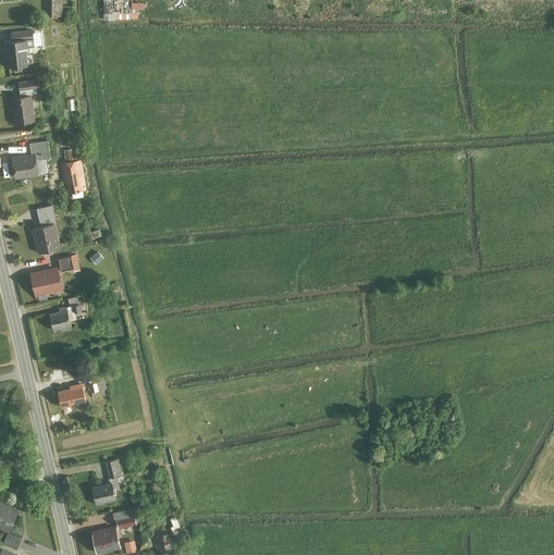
[(61,0),(42,0),(44,5),(47,7),(47,16),(61,16),(61,0)]
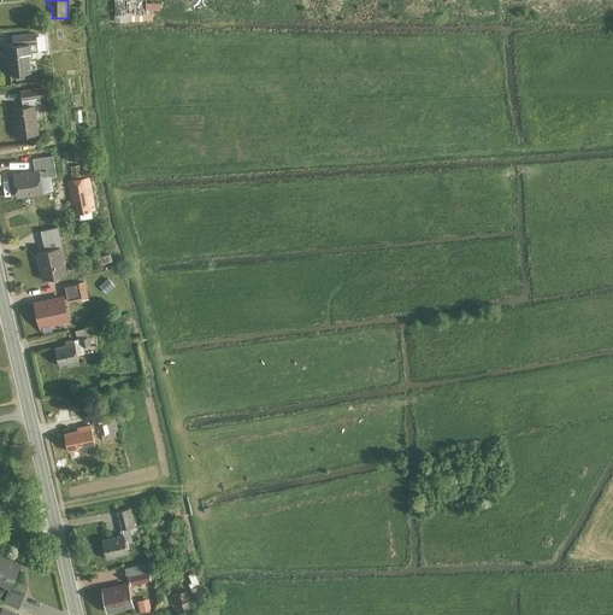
[(113,0),(115,22),(153,22),(153,10),(160,10),(160,3),(145,4),(145,0),(113,0)]
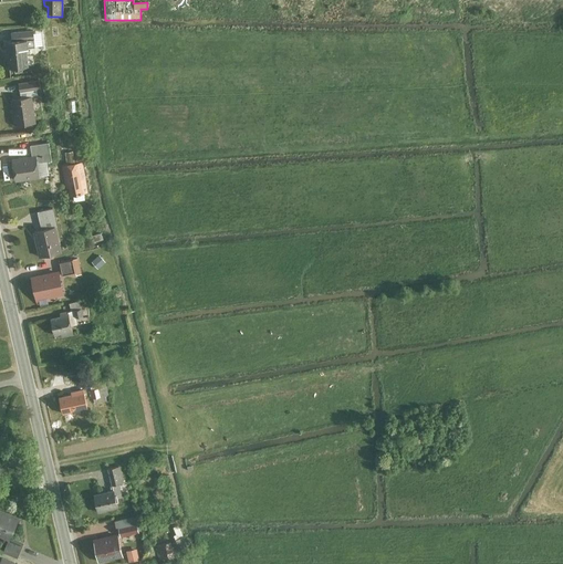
[(29,39),(6,41),(8,69),(29,66),(27,49),(30,48),(29,39)]
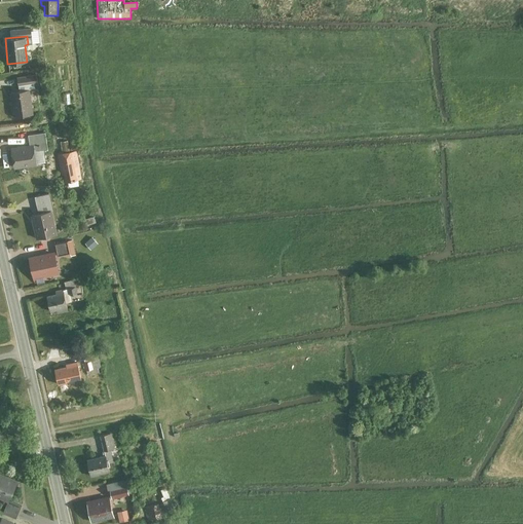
[(34,115),(30,89),(9,92),(13,118),(34,115)]
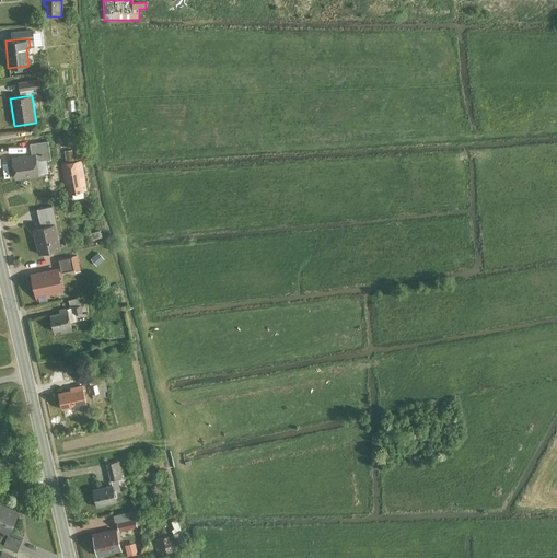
[(49,159),(47,141),(28,143),(31,155),(11,158),(14,181),(39,177),(37,161),(49,159)]
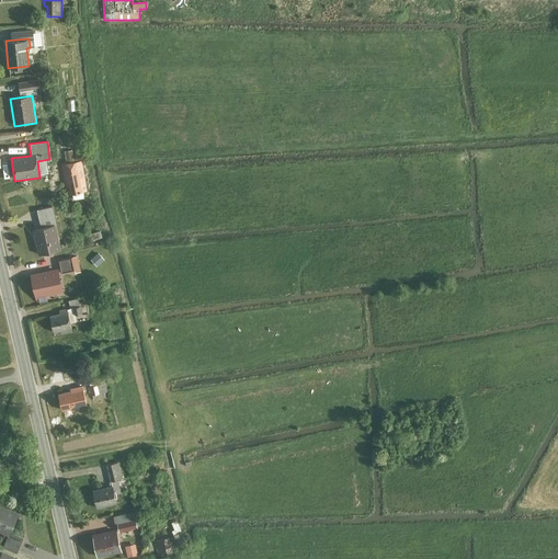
[(87,193),(80,162),(59,166),(66,196),(87,193)]
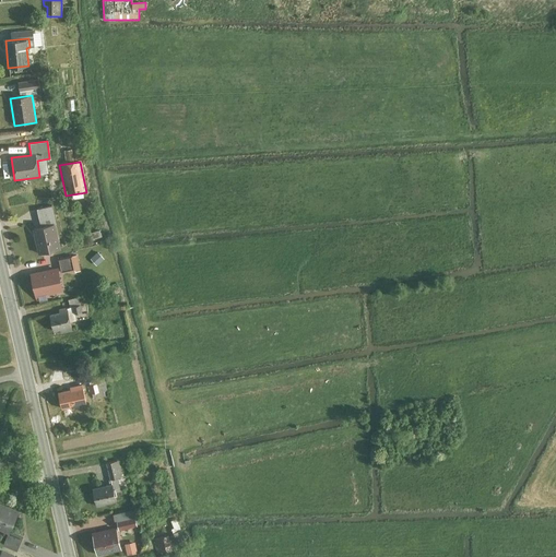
[(61,249),(55,224),(33,229),(38,255),(61,249)]
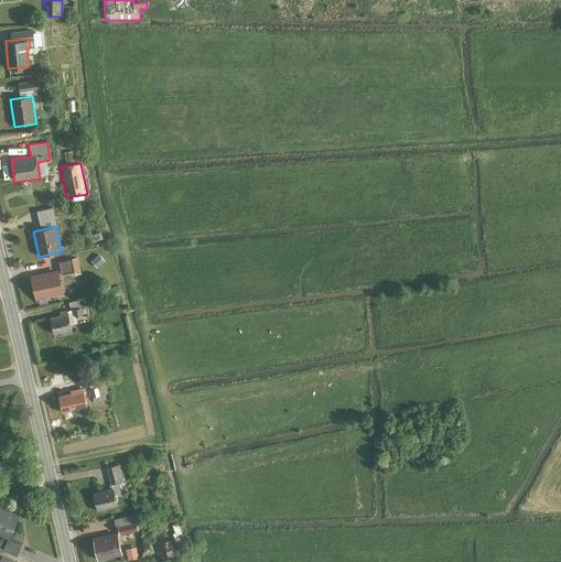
[(95,269),(105,265),(100,256),(90,260),(95,269)]
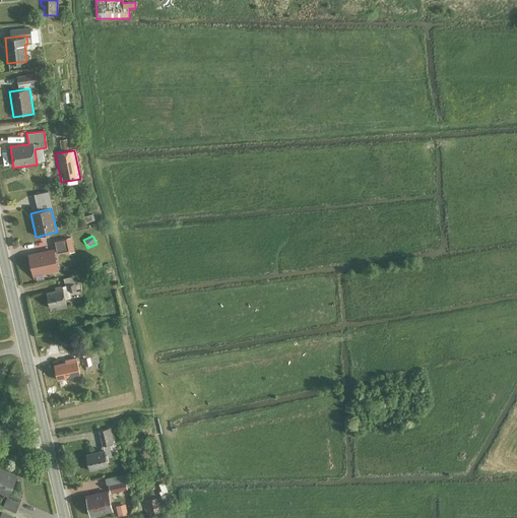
[(54,243),(59,256),(75,250),(70,237),(54,243)]
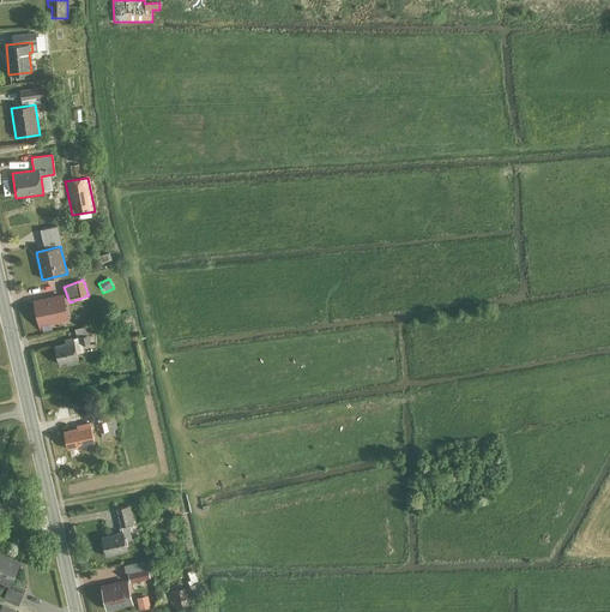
[(70,319),(64,293),(32,300),(38,327),(70,319)]
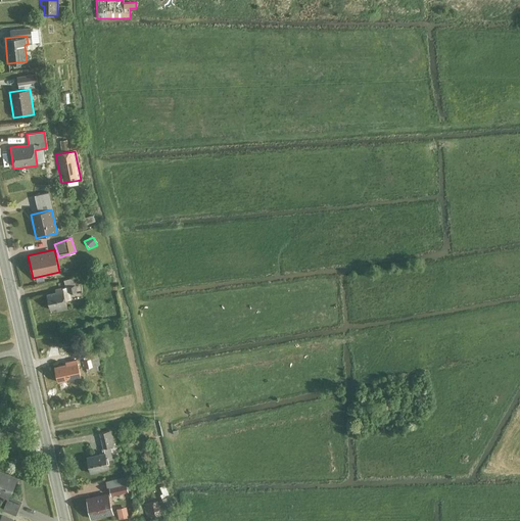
[(66,309),(62,287),(54,289),(55,292),(46,294),(49,310),(56,308),(56,311),(66,309)]
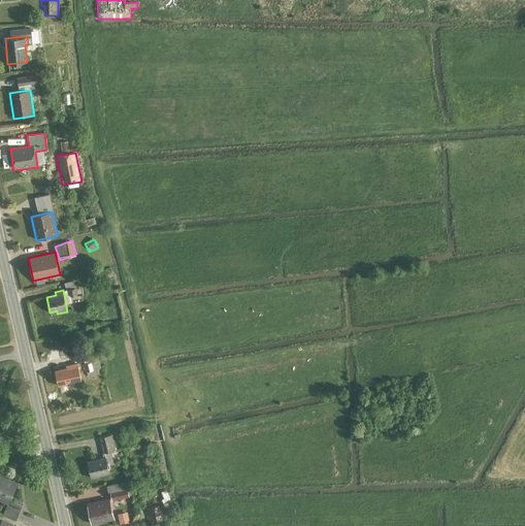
[(84,364),(87,372),(93,370),(90,362),(84,364)]
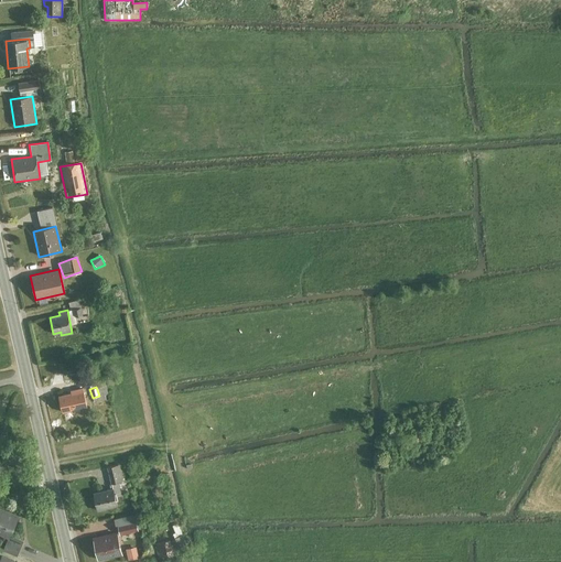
[(87,410),(82,388),(69,391),(69,393),(58,397),(63,412),(71,411),(72,413),(87,410)]
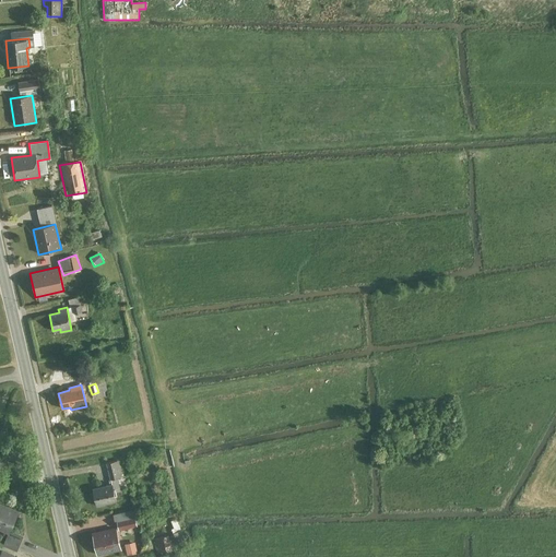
[(117,502),(113,484),(92,488),(96,507),(117,502)]
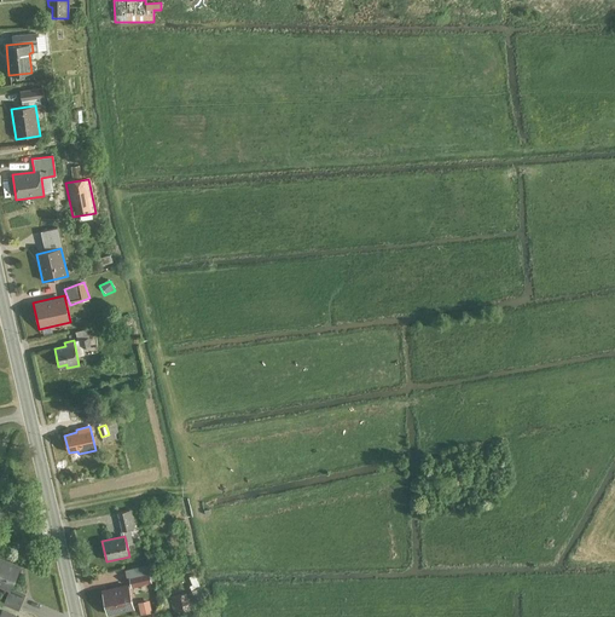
[(0,588),(10,593),(21,566),(0,557),(0,588)]
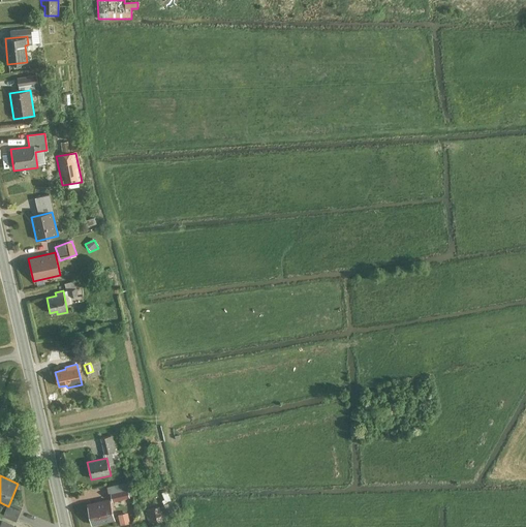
[(128,482),(109,486),(111,502),(129,499),(127,489),(129,489),(128,482)]
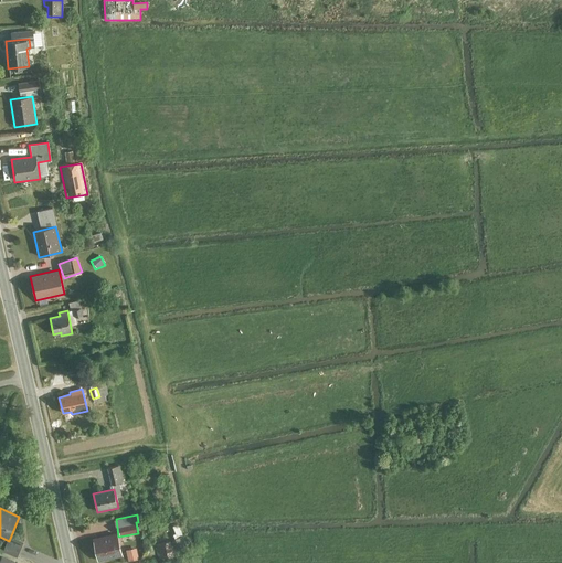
[(123,555),(117,532),(92,538),(97,562),(123,555)]
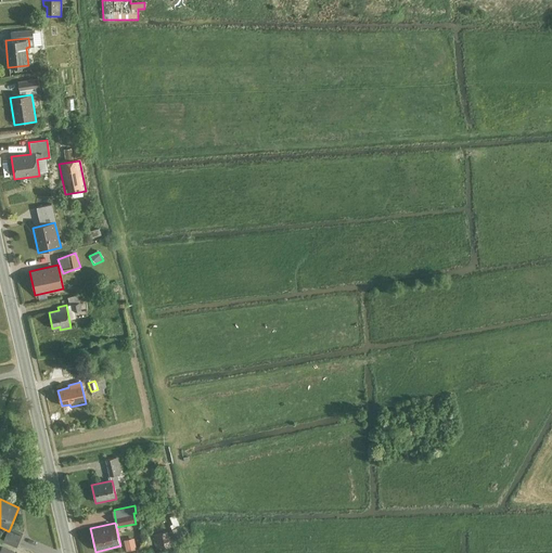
[(168,534),(151,537),(153,551),(170,549),(168,534)]
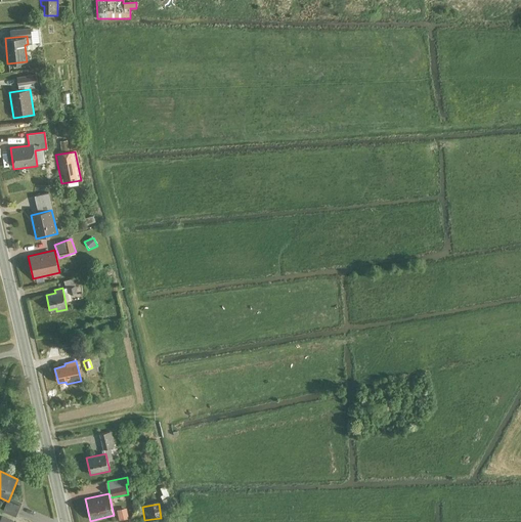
[(118,520),(128,519),(127,508),(117,509),(118,520)]
